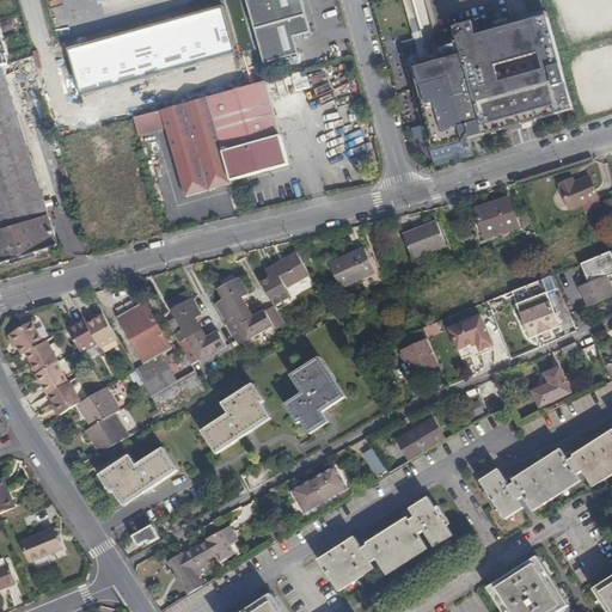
[(312,31),(301,0),(248,0),(265,62),(299,53),(294,36),(312,31)]
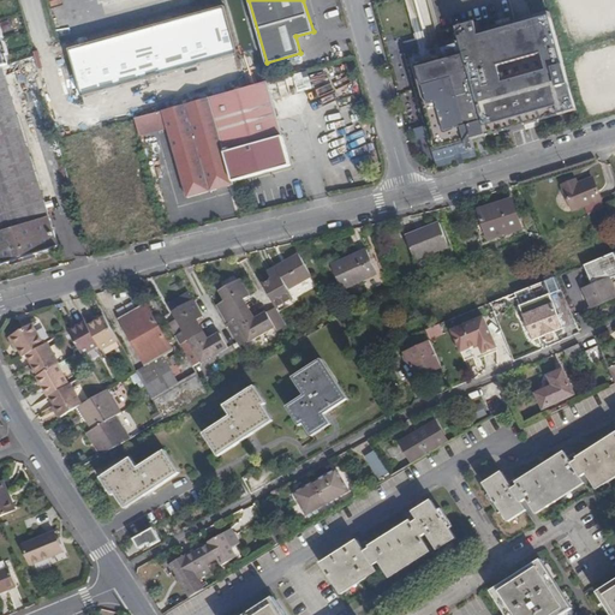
[(487,135),(577,111),(549,13),(478,31),(476,22),(457,27),(460,39),(428,48),(423,31),(415,34),(419,49),(405,53),(431,150),(487,135)]
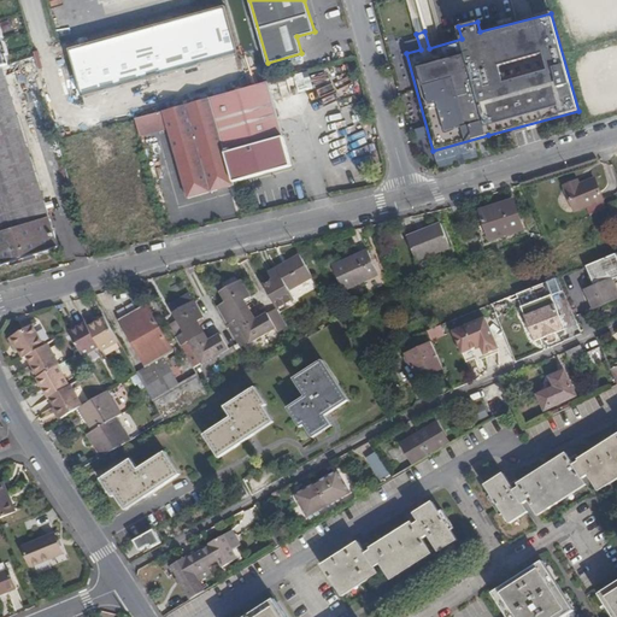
[(150,42),(156,40),(148,23),(142,27),(150,42)]
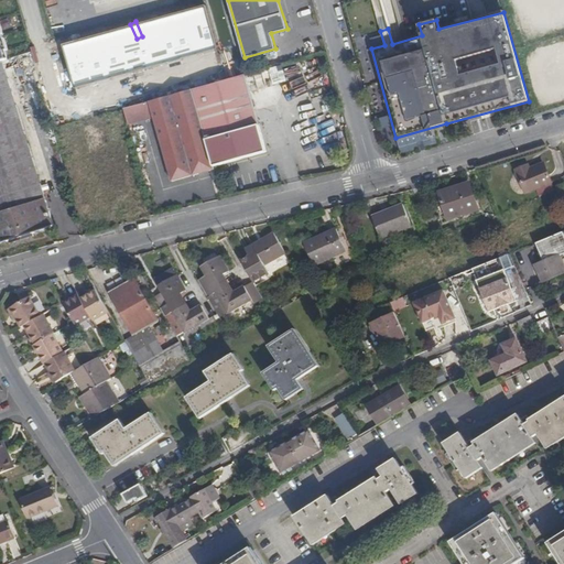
[(90,32),(91,41),(110,38),(108,29),(90,32)]
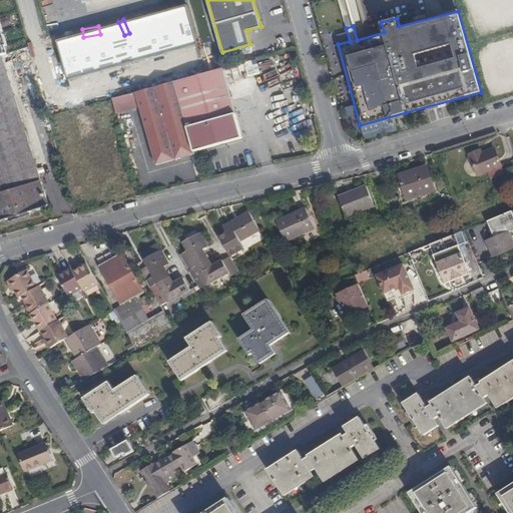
[(34,60),(43,57),(37,40),(28,43),(34,60)]
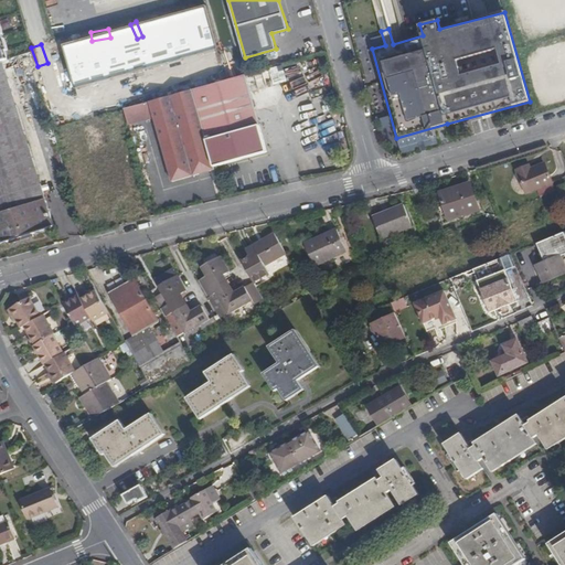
[(0,55),(0,242),(9,240),(33,232),(54,226),(46,201),(0,55)]
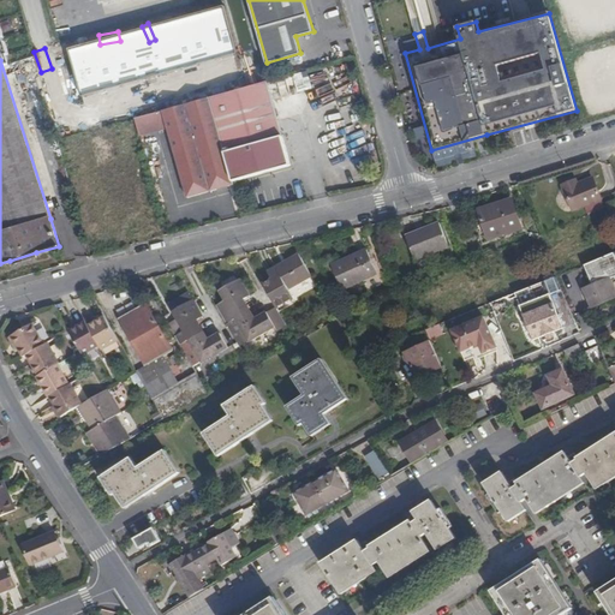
[(243,67),(248,85),(256,83),(251,65),(243,67)]
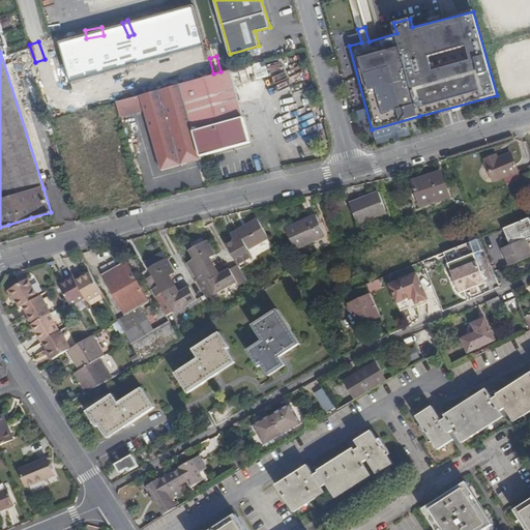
[(255,63),(258,79),(270,76),(266,60),(255,63)]
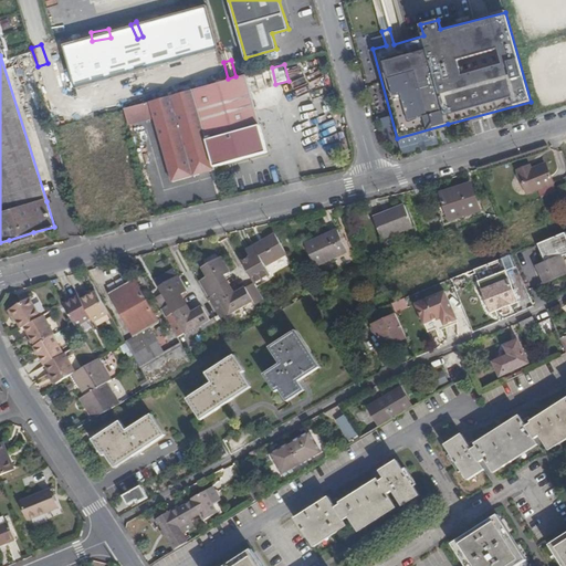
[(245,73),(236,76),(228,79),(192,88),(215,167),(268,153),(245,73)]
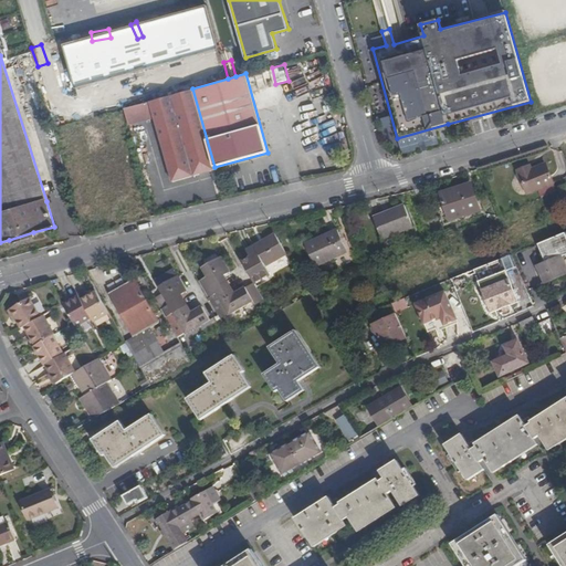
[(216,171),(215,167),(192,88),(149,101),(154,119),(171,182),(216,171)]
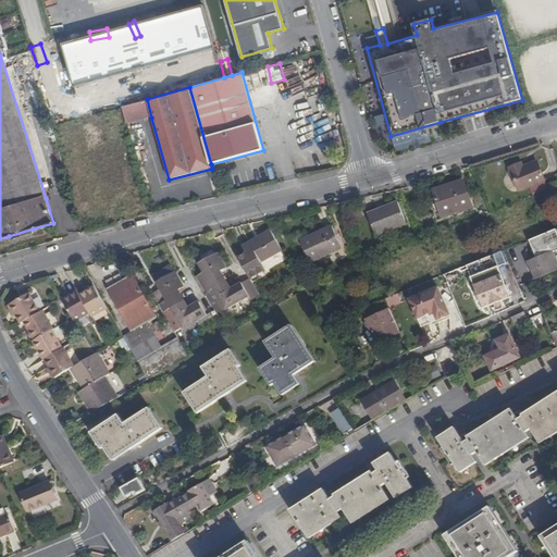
[(147,99),(122,107),(127,124),(151,118),(147,99)]
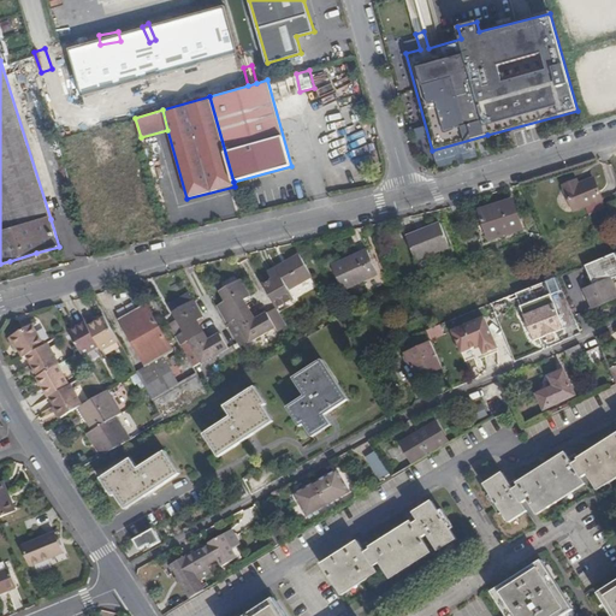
[(125,141),(128,148),(141,143),(138,136),(125,141)]
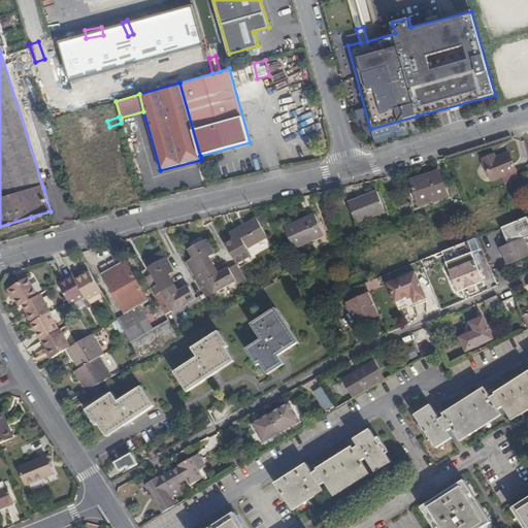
[(494,155),(484,160),(493,182),(500,177),(515,172),(507,154),(496,159),(494,155)]
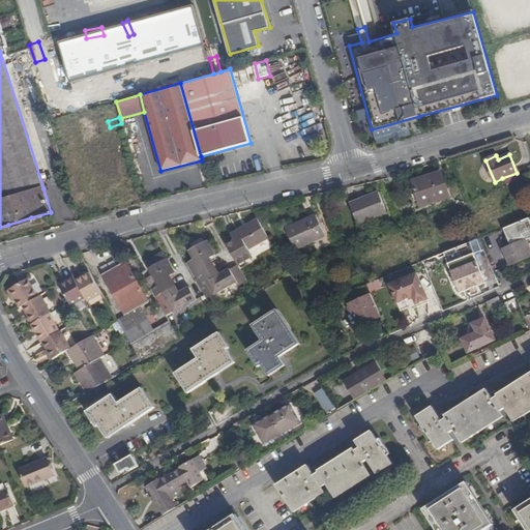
[(517,173),(502,178),(505,185),(520,180),(517,173)]
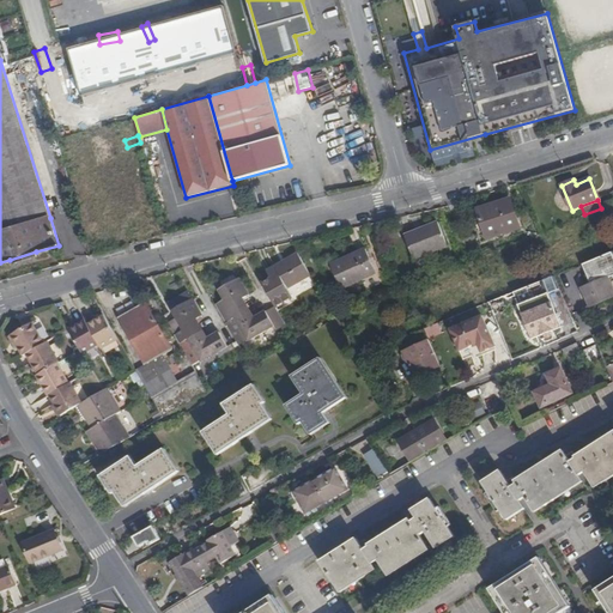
[(495,205),(479,210),(489,238),(522,229),(514,201),(496,207),(495,205)]
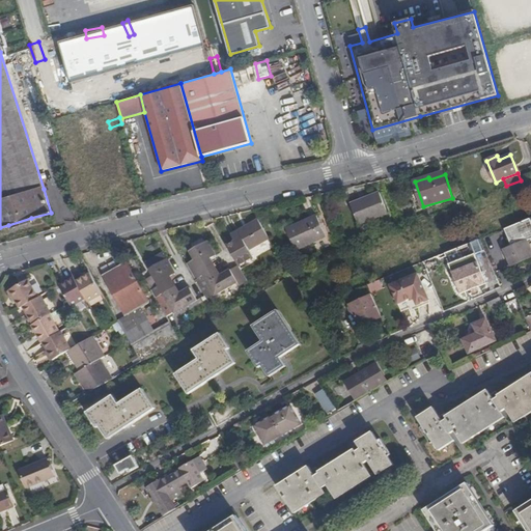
[(383,191),(353,200),(359,221),(388,212),(383,191)]
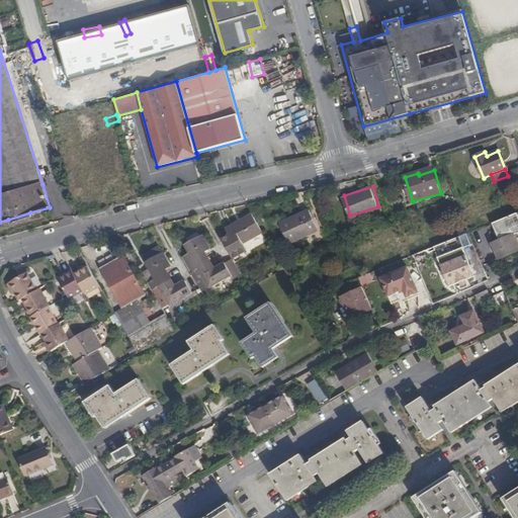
[(9,224),(31,217),(30,212),(8,220),(9,224)]
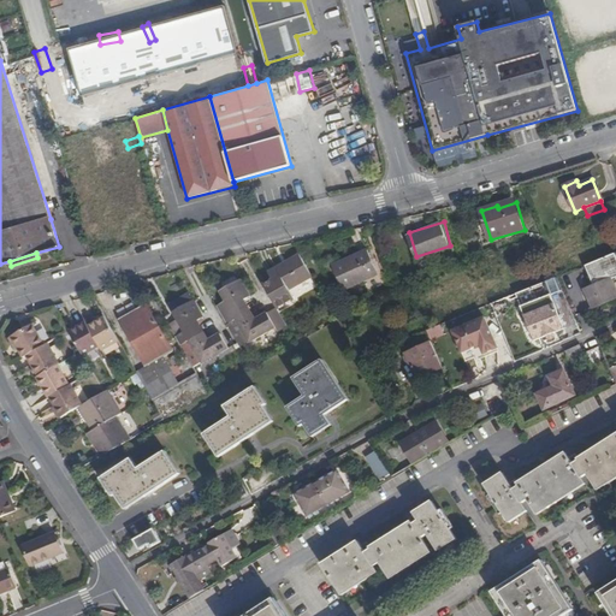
[(368,253),(333,268),(345,291),(379,274),(368,253)]
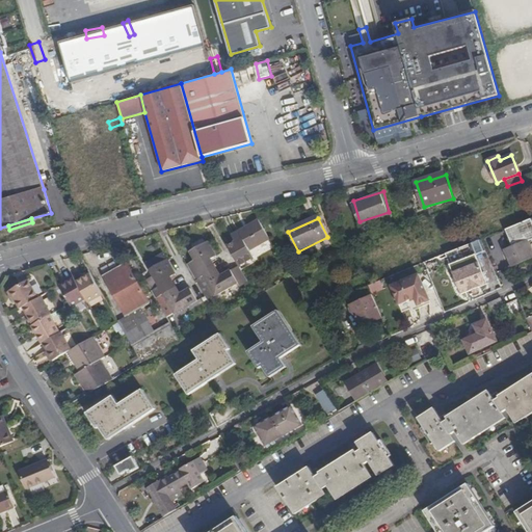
[(531,239),(531,223),(530,219),(504,230),(512,248),(506,250),(512,267),(531,258),(531,248),(529,241),(531,239)]
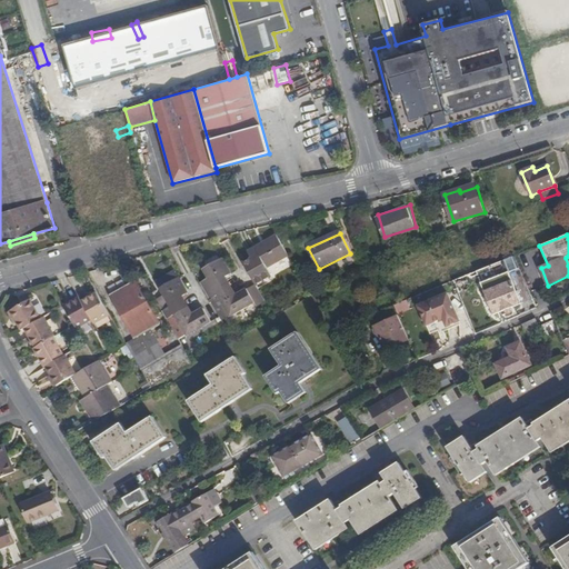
[(250,258),(243,262),(256,282),(257,286),(271,278),(266,268),(287,257),(276,237),(247,251),(250,258)]
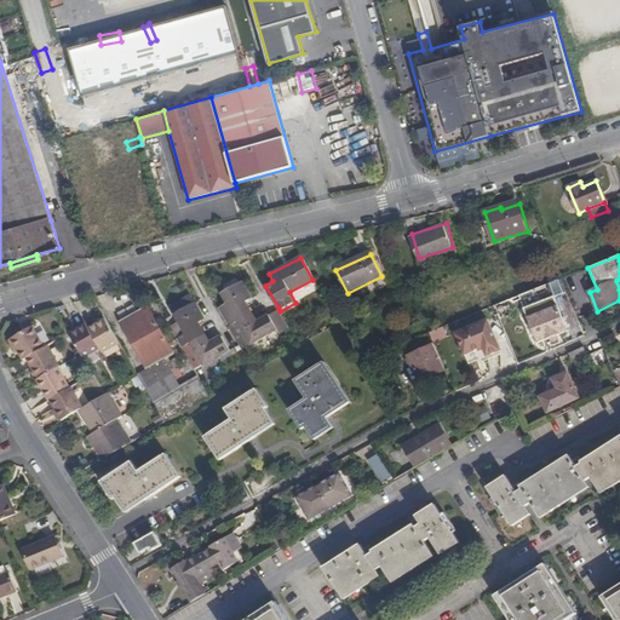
[(518,296),(523,310),(555,297),(567,326),(579,321),(562,279),(518,296)]
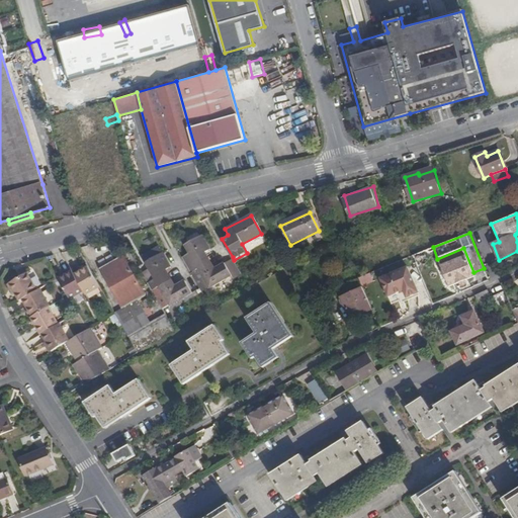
[(235,277),(242,273),(234,260),(233,257),(217,267),(212,261),(209,263),(203,253),(207,251),(211,248),(203,234),(185,244),(190,253),(183,257),(203,291),(233,274),(235,277)]
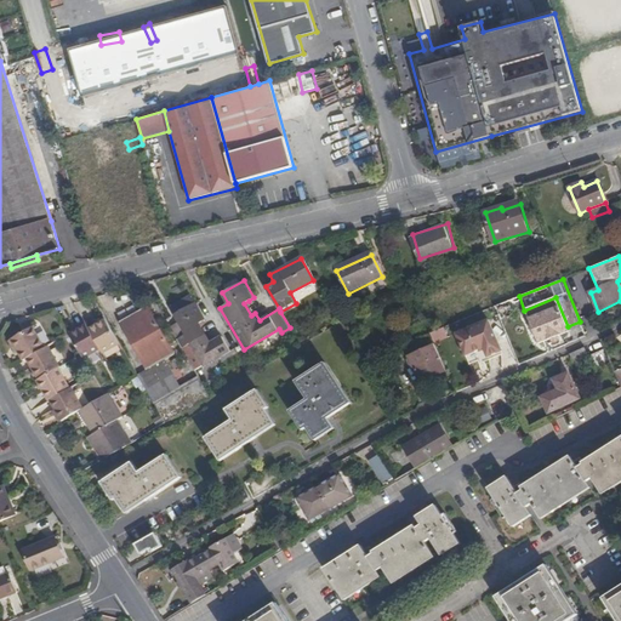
[(195,303),(191,295),(170,307),(175,315),(195,303)]
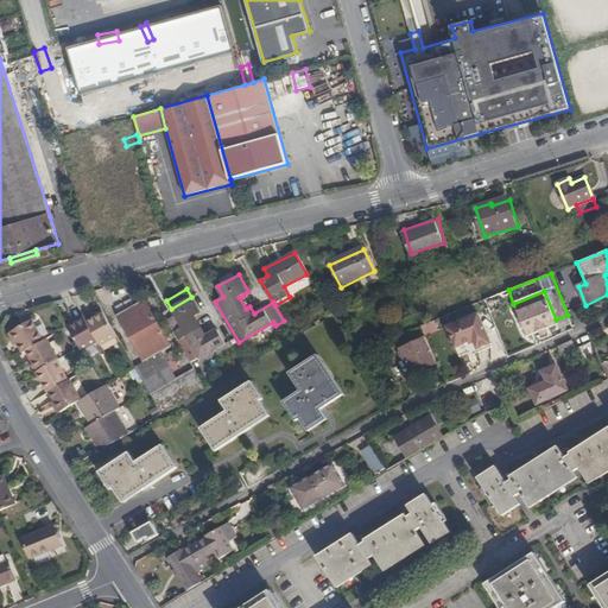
[(546,329),(557,324),(556,320),(544,291),(513,304),(527,337),(539,331),(546,329)]
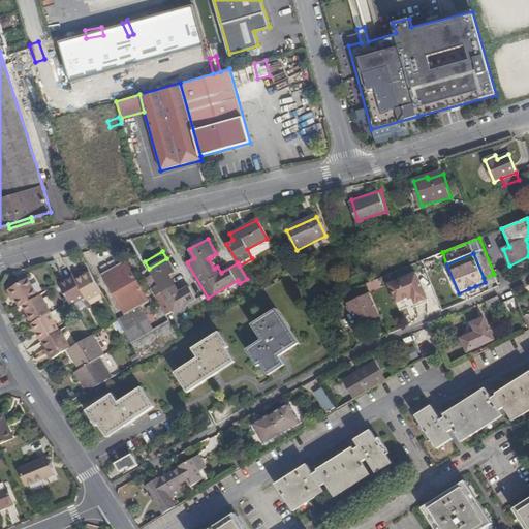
[(217,267),(212,256),(208,258),(214,269),(217,267)]
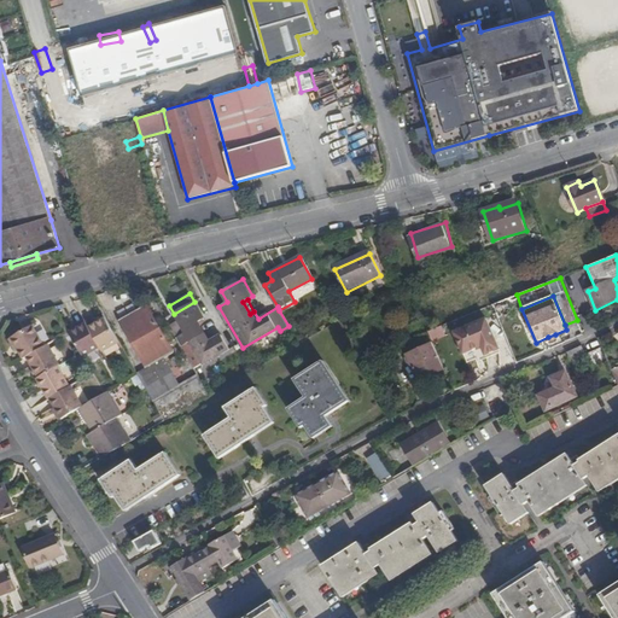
[(186,333),(178,339),(196,371),(204,365),(232,349),(222,334),(211,342),(205,333),(200,336),(194,325),(199,322),(205,319),(194,302),(174,314),(179,321),(186,333)]
